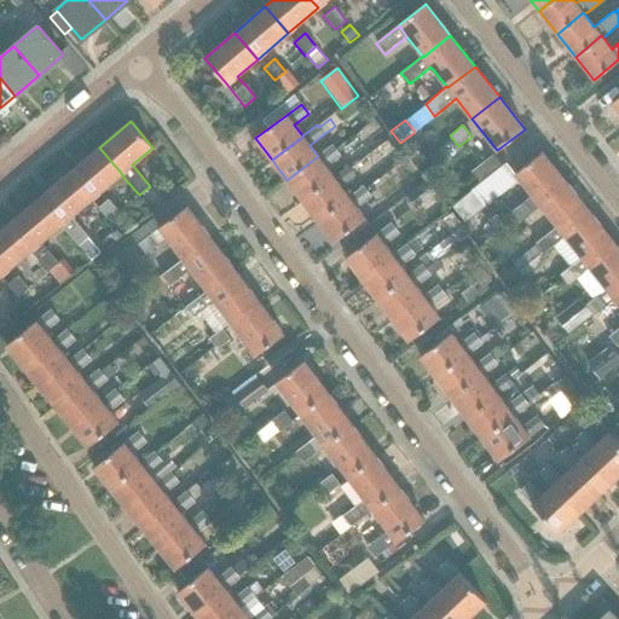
[(287,180),(302,201),(334,177),(325,166),(340,155),(333,145),(318,156),(287,180)]
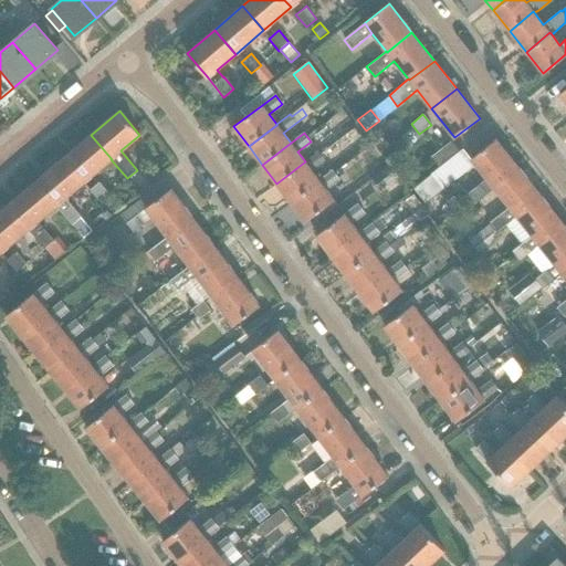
[(380,133),(370,140),(379,152),(389,144),(380,133)]
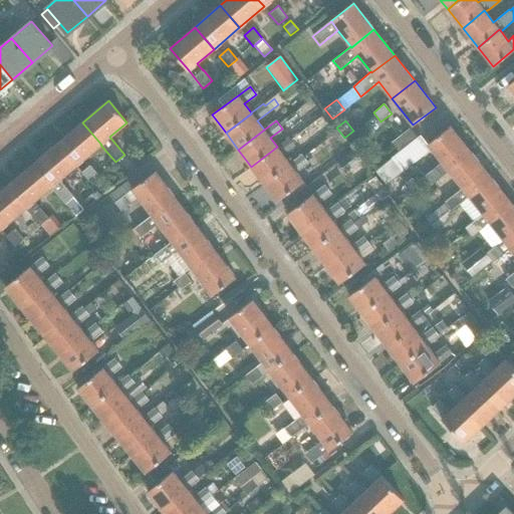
[(101,145),(82,122),(57,144),(76,166),(100,145),(101,145)]
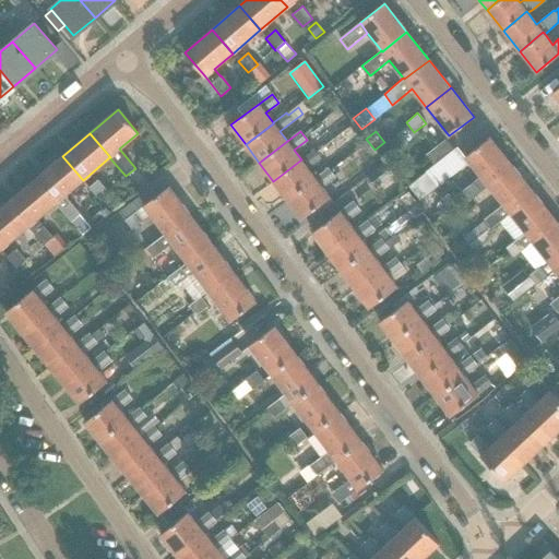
[(488,185),(512,166),(490,137),(465,156),(480,176),(461,191),(470,201),(488,186),(488,185)]
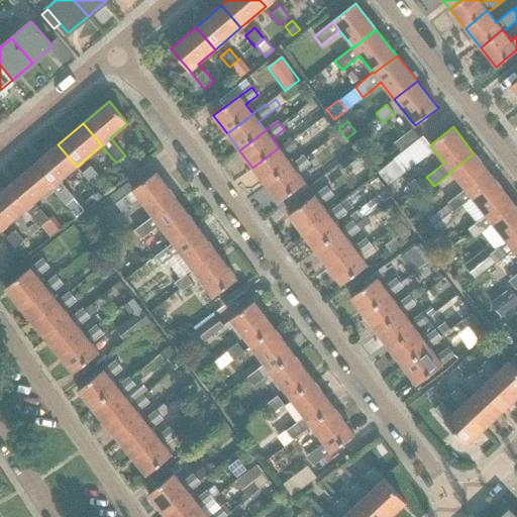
[(401,152),(420,138),(412,128),(394,143),(401,152)]
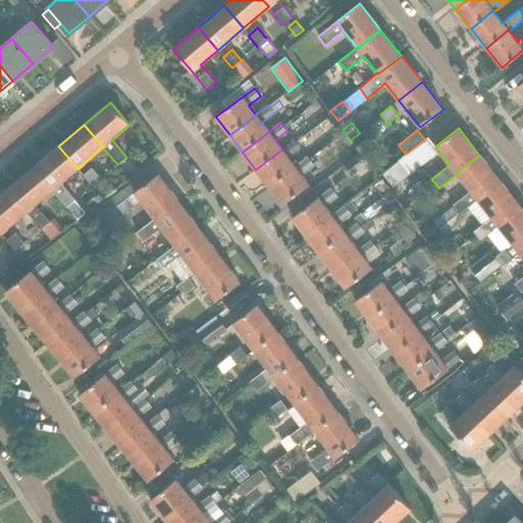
[(358,152),(345,136),(334,145),(346,160),(358,152)]
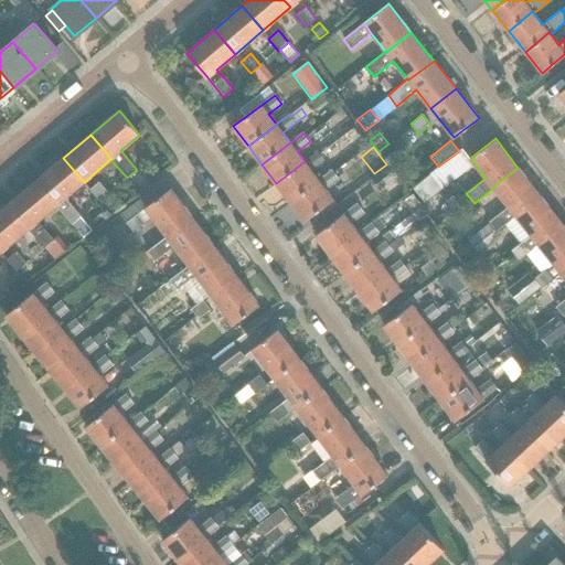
[(318,151),(305,161),(276,183),(290,202),(319,180),(311,170),(323,160),(318,151)]
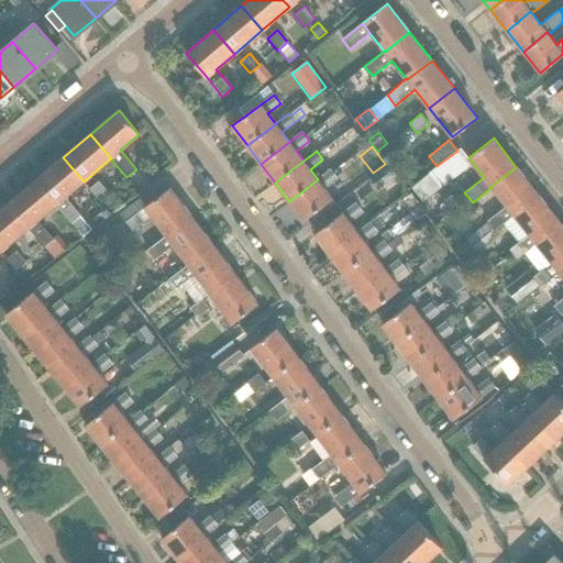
[(72,205),(65,197),(84,181),(63,157),(35,180),(56,205),(72,223),(80,216),(72,205)]
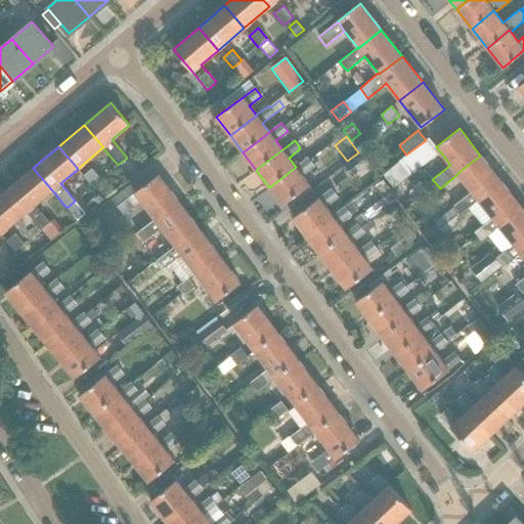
[(369,165),(361,154),(345,166),(352,177),(369,165)]
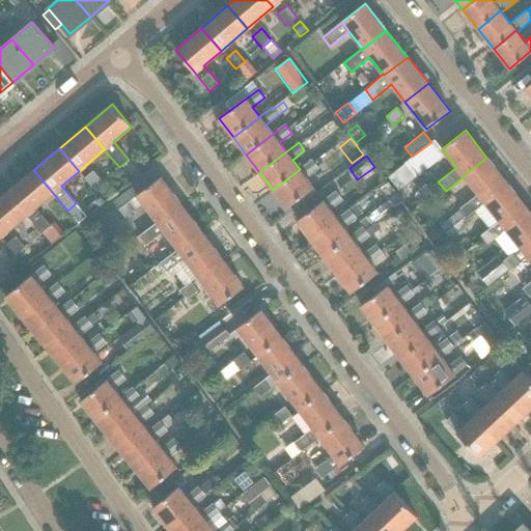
[(464,175),(464,176),(477,194),(458,208),(466,217),(474,211),(508,184),(486,158),(464,175)]
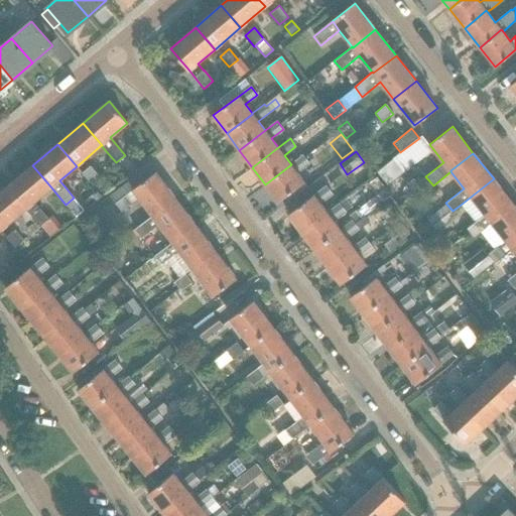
[(291,164),(265,184),(278,202),(304,182),(296,172),(308,163),(302,155),(291,164)]
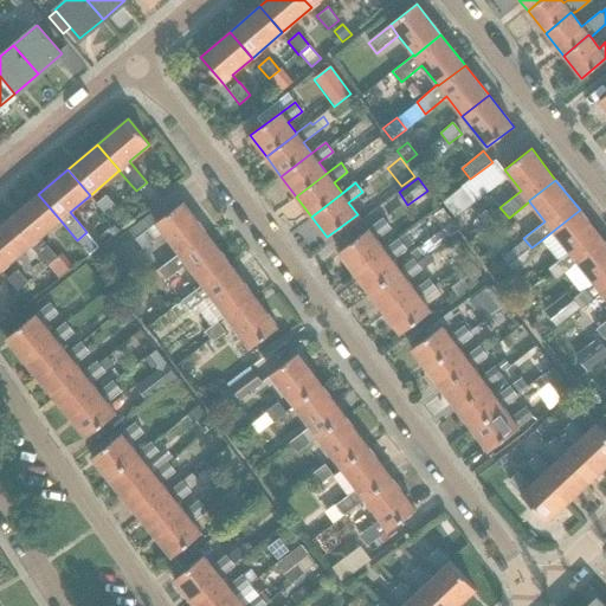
[(475,204),(462,187),(442,202),(455,219),(475,204)]
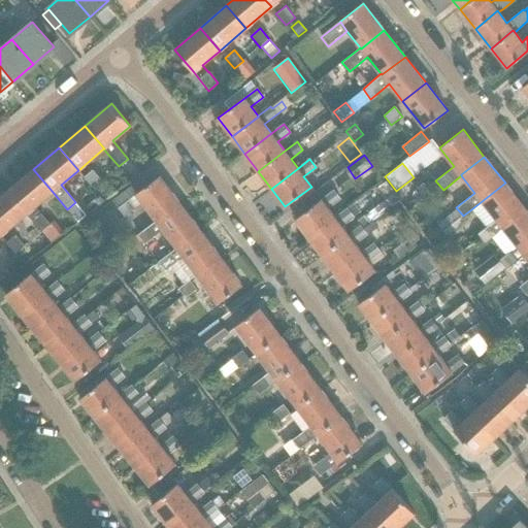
[(42,231),(50,224),(35,206),(53,192),(33,169),(7,191),(27,213),(26,215),(40,231),(42,231)]
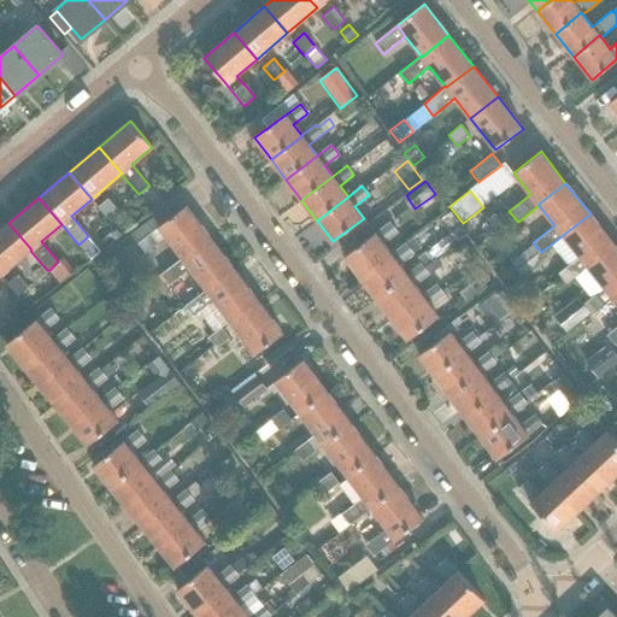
[(109,221),(119,211),(107,198),(98,207),(109,221)]
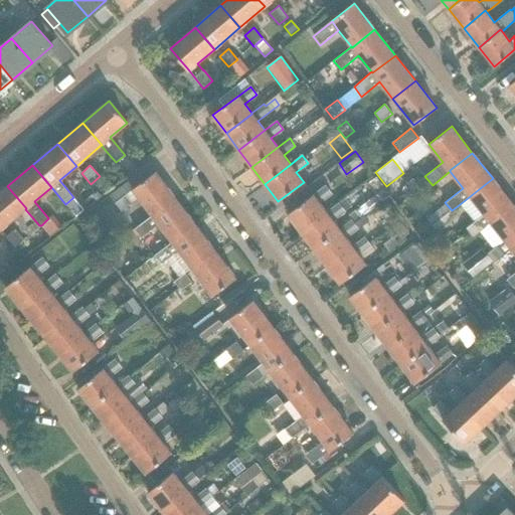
[(153,216),(176,199),(156,172),(133,189),(152,215),(153,216)]
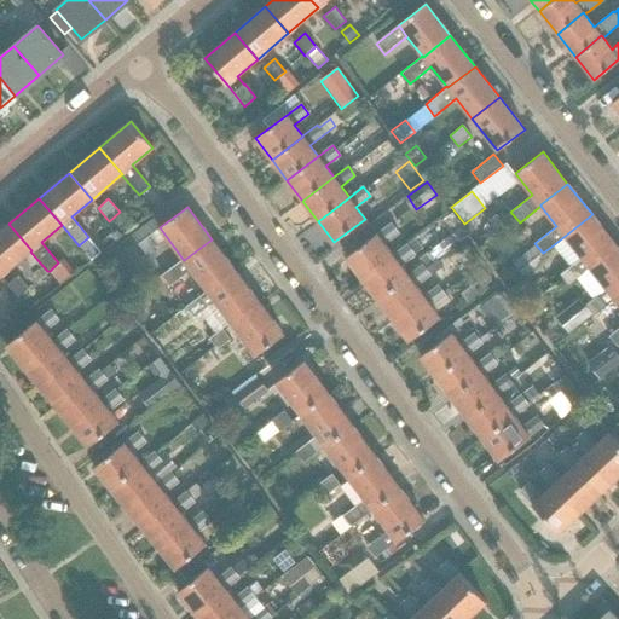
[(463,227),(452,213),(441,221),(452,235),(463,227)]
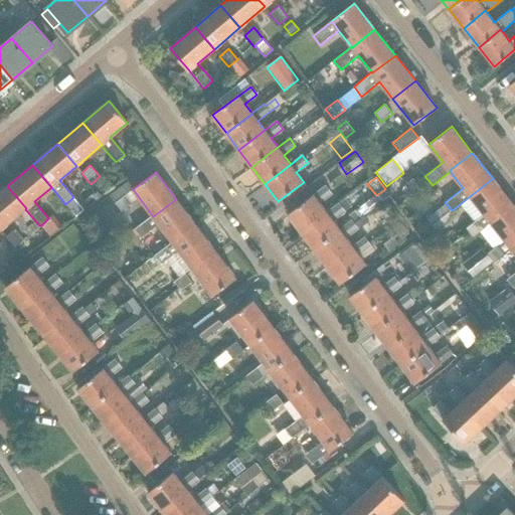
[(472,236),(490,222),(513,204),(493,178),(460,204),(474,221),(466,228),(472,236)]
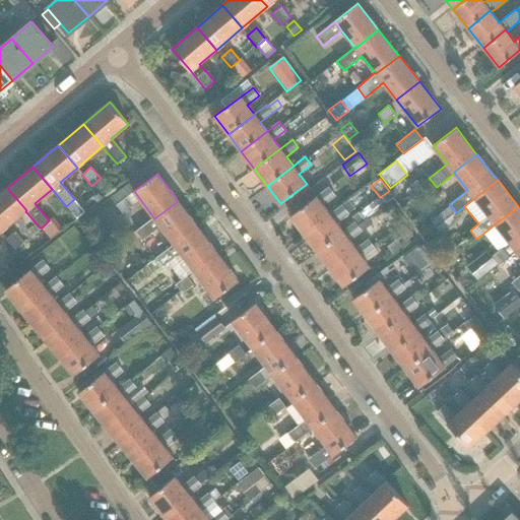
[(0,231),(1,232),(25,211),(26,210),(7,188),(0,194),(0,231)]
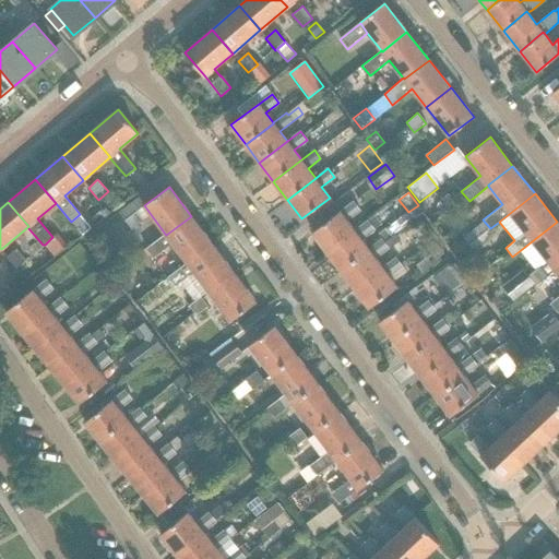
[(312,233),(326,252),(355,230),(347,221),(360,211),(354,202),(341,212),(312,233)]
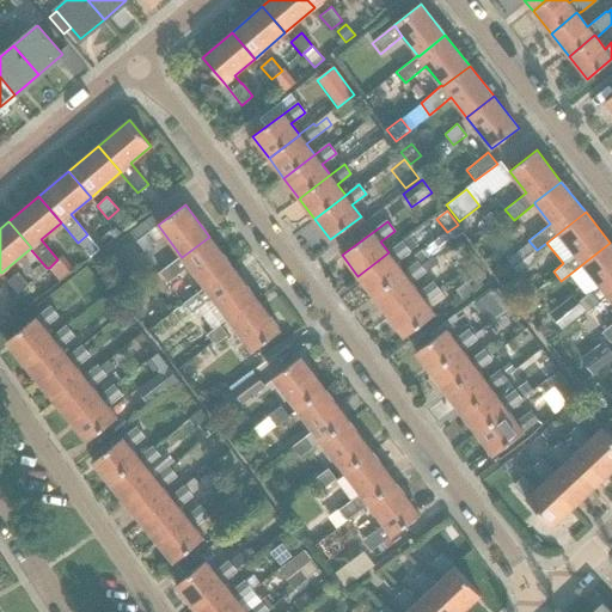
[(145,252),(158,243),(150,231),(136,242),(145,252)]
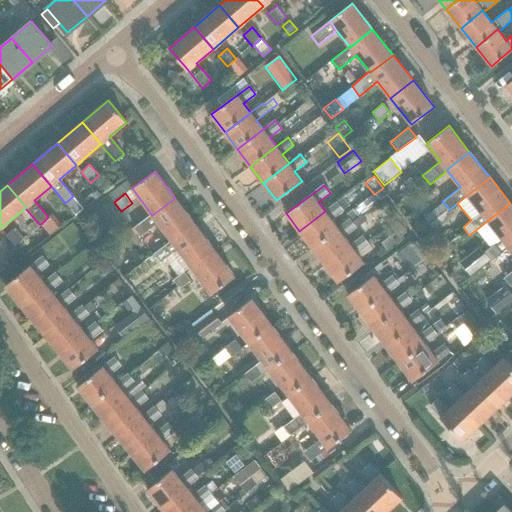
[(73,197),(65,203),(75,216),(83,209),(73,197)]
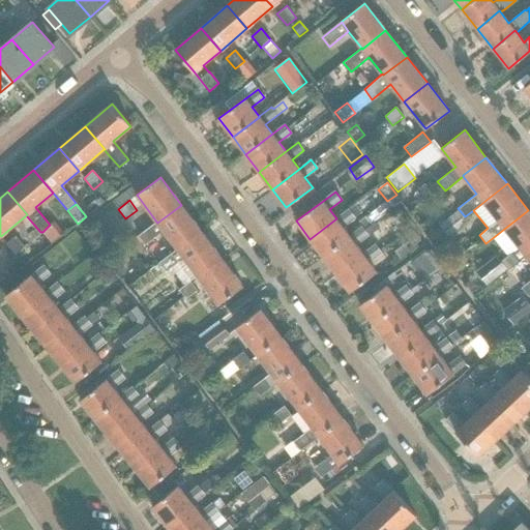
[(336,218),(310,239),(323,257),(350,236),(343,227),(363,211),(357,204),(349,210),(336,219),(336,218)]
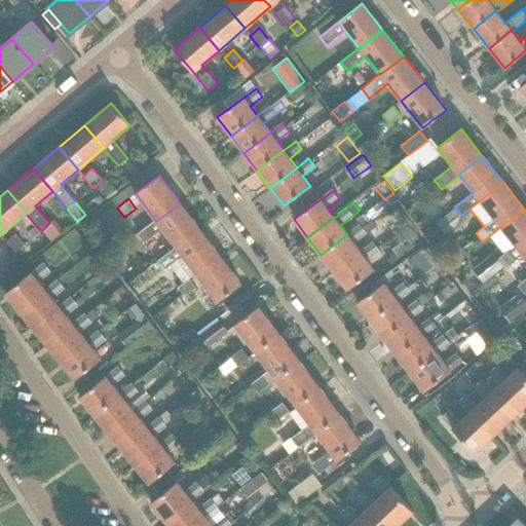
[(200,230),(180,203),(156,221),(155,220),(137,234),(145,243),(162,230),(177,248),(200,230)]
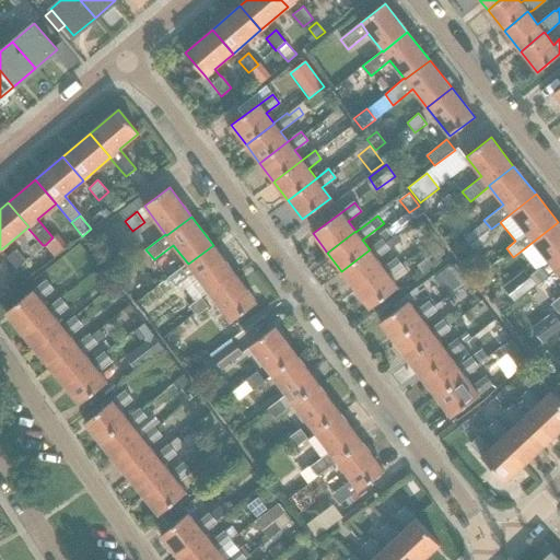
[(392,236),(395,235),(407,226),(400,219),(393,224),(394,225),(387,231),(392,236)]
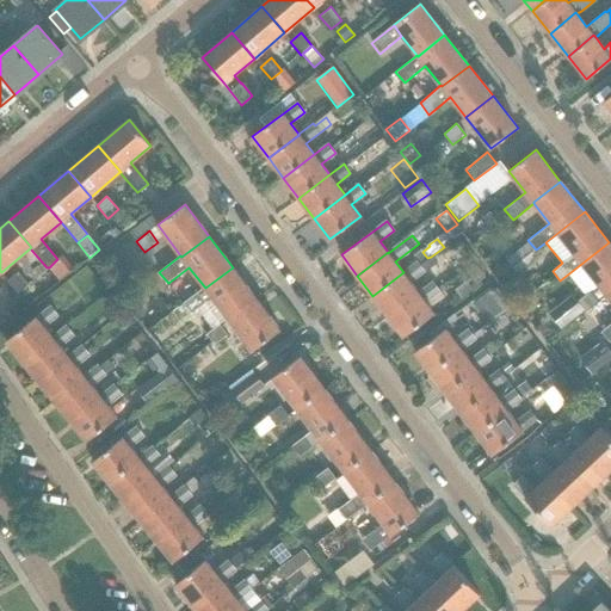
[(539,257),(529,242),(505,260),(516,275),(539,257)]
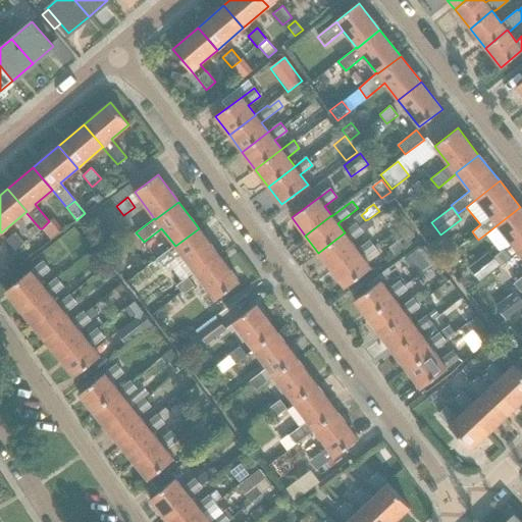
[(521,209),(520,207),(497,225),(512,244),(504,249),(492,257),(500,266),(512,258),(519,253),(518,252),(521,248),(521,209)]
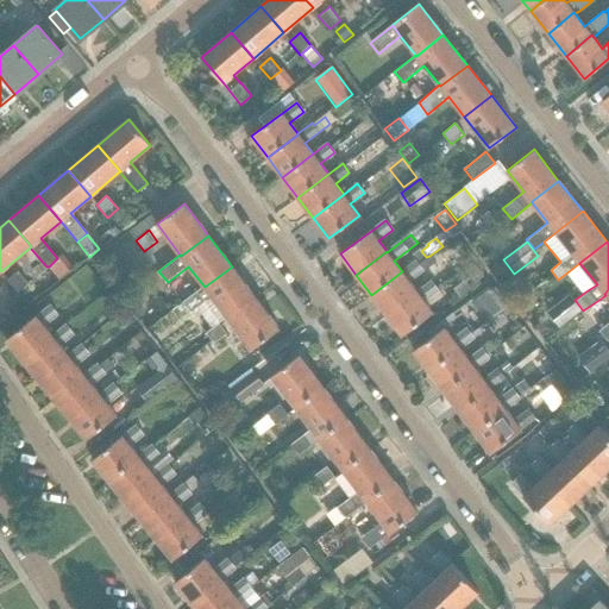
[(57,258),(49,267),(60,280),(73,268),(62,255),(57,258)]
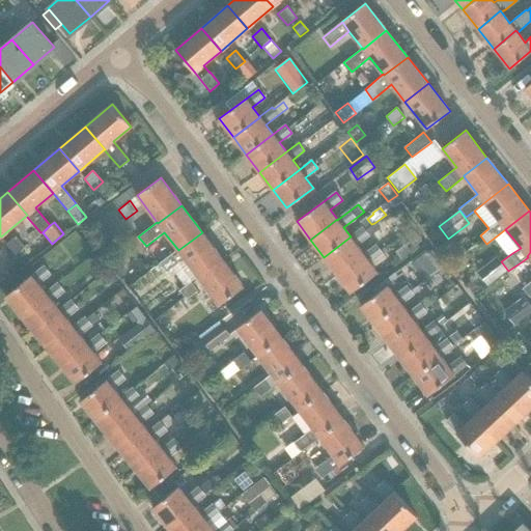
[(374,223),(365,231),(368,235),(369,236),(380,229),(375,223),(374,223)]
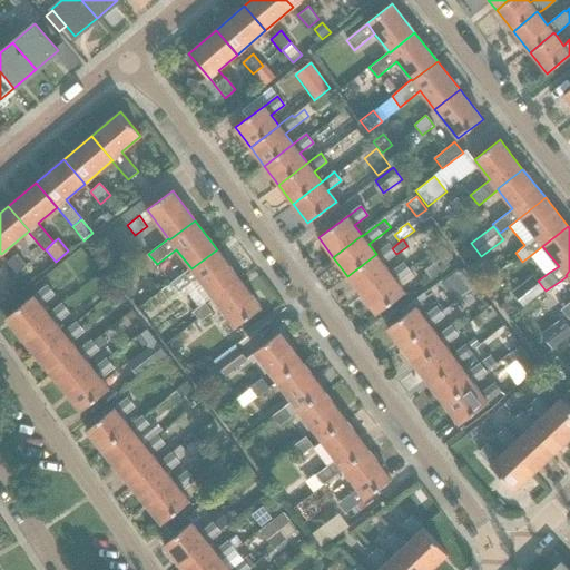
[(383,263),(395,253),(390,245),(376,254),(347,276),(361,295),(390,273),(383,263)]
